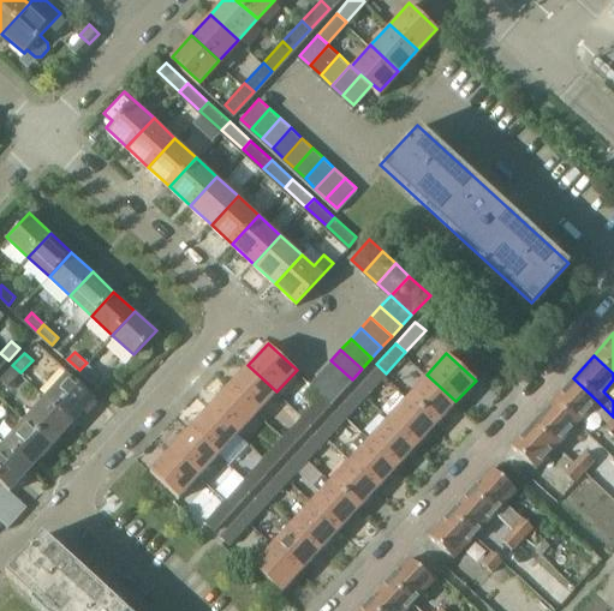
[(331,360),(321,371),(341,390),(352,379),(331,360)]
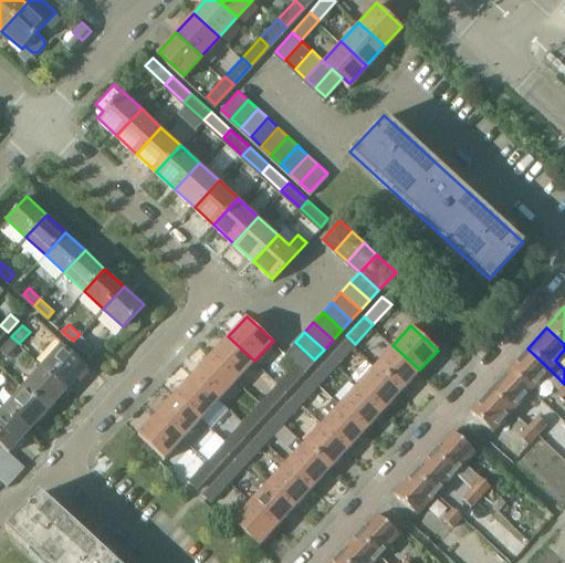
[(80,334),(73,341),(85,352),(92,344),(80,334)]
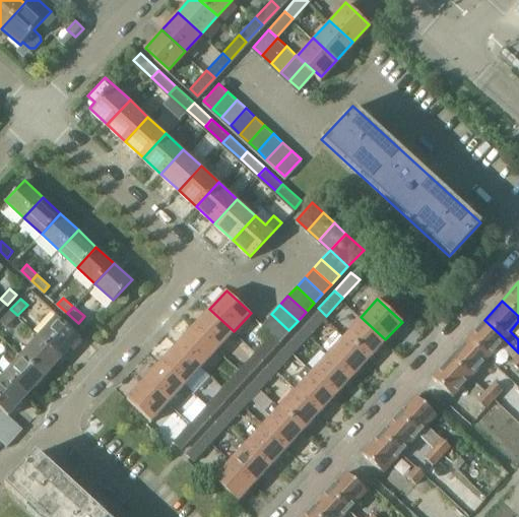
[(326,316),(318,308),(302,326),(310,334),(326,316)]
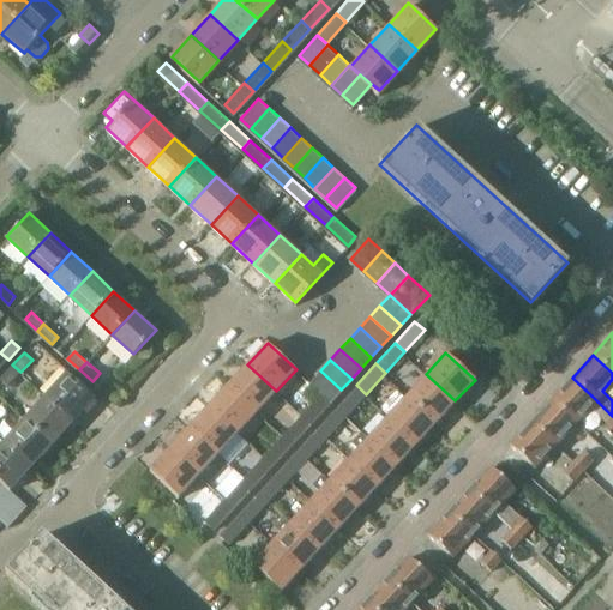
[(0,378),(8,385),(20,372),(12,364),(0,378)]
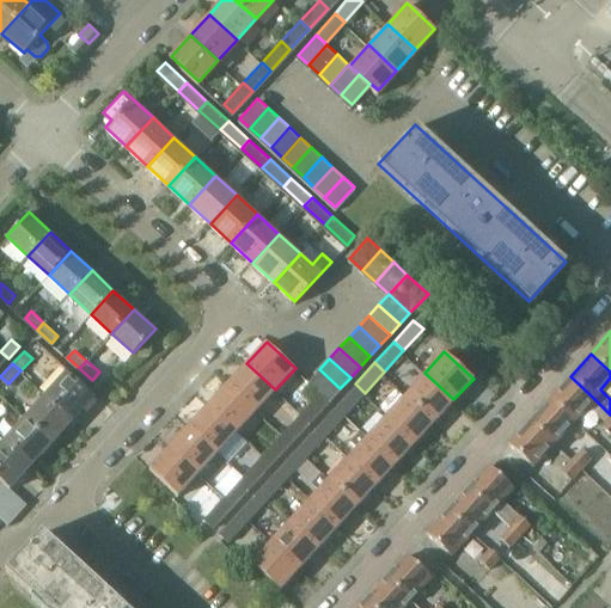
[(227,385),(256,411),(275,390),(246,363),(227,385)]
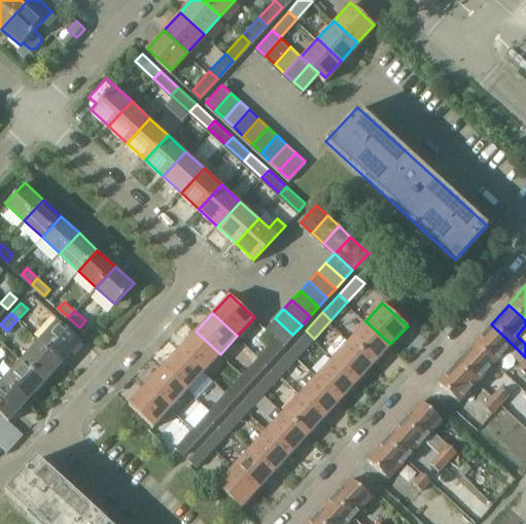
[(275,318),(267,327),(277,337),(284,344),(292,335),(275,318)]
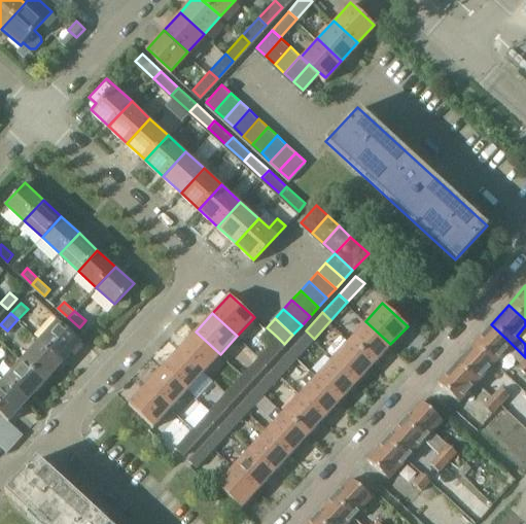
[(38,339),(63,361),(81,341),(57,319),(38,339)]
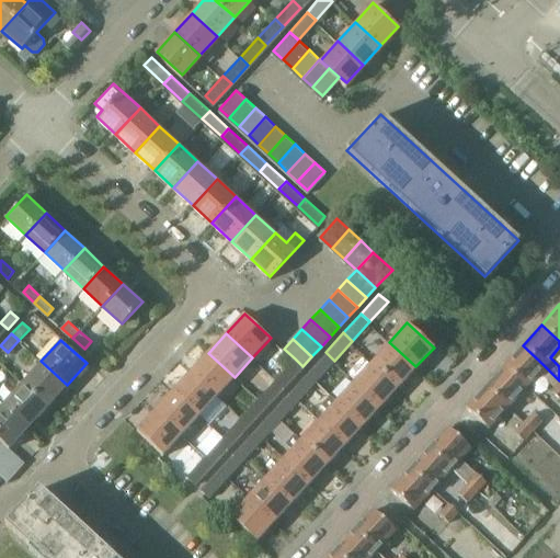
[(415,366),(389,342),(372,361),(398,386),(415,366)]
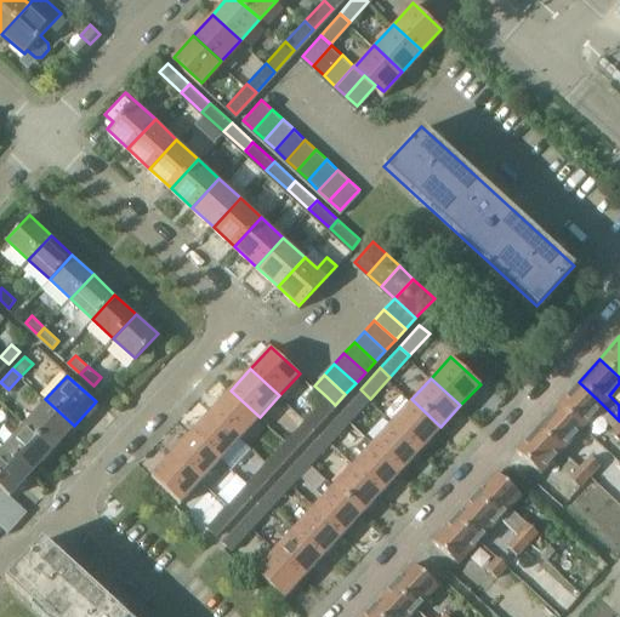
[(581,426),(602,404),(579,382),(557,404),(581,426)]
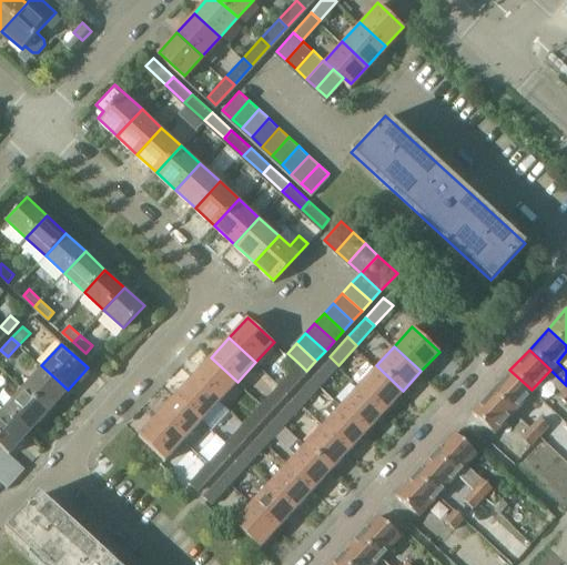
[(338,365),(330,356),(311,376),(321,384),(338,365)]
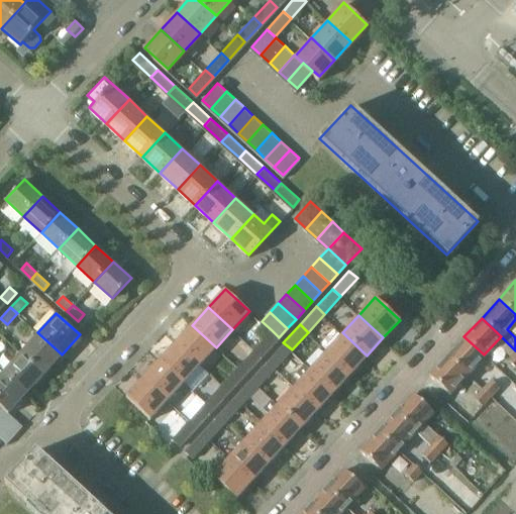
[(176,342),(200,365),(216,347),(192,325),(176,342)]
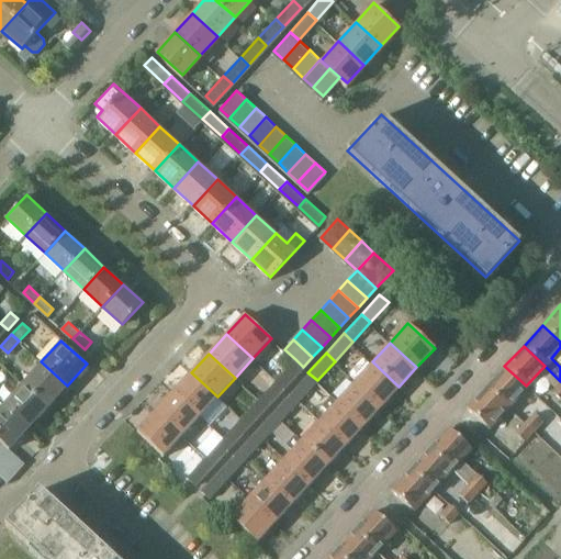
[(277,379),(285,387),(303,367),(295,359),(277,379)]
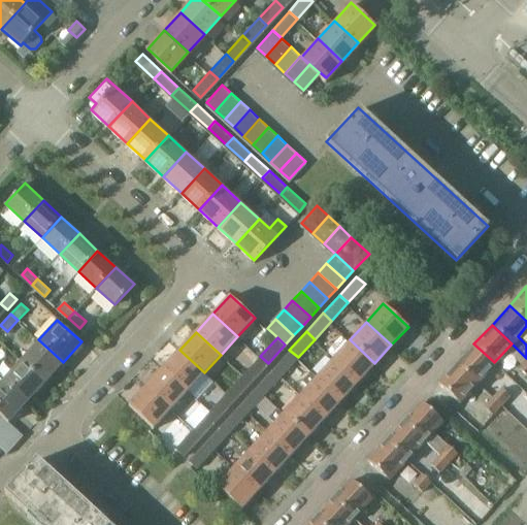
[(63,362),(38,339),(21,359),(44,382),(63,362)]
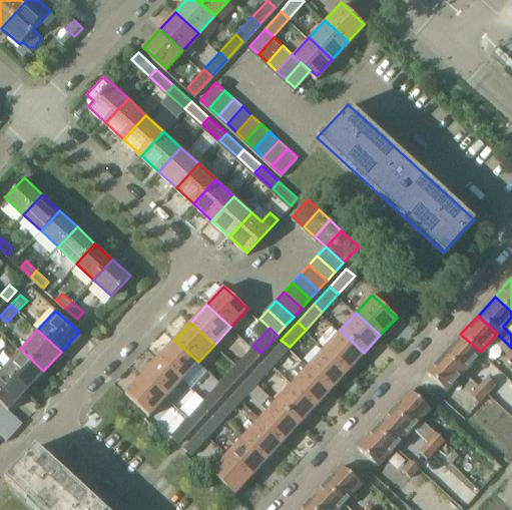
[(364,353),(340,330),(324,348),(348,371),(364,353)]
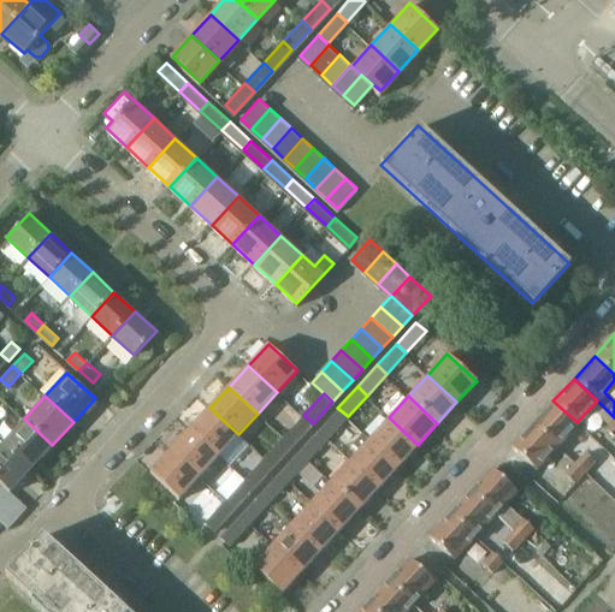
[(577,422),(553,400),(532,423),(556,445),(577,422)]
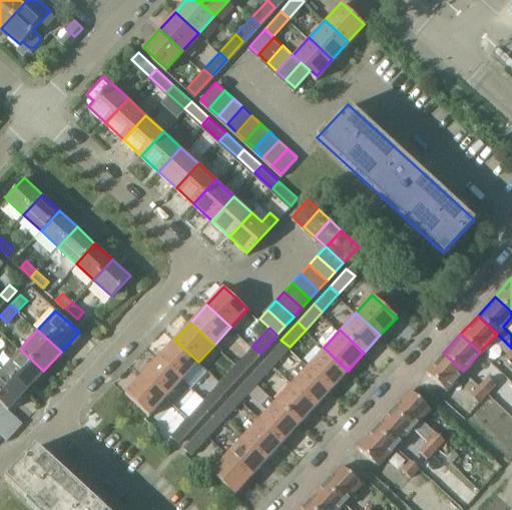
[(158,357),(182,379),(198,362),(174,340),(158,357)]
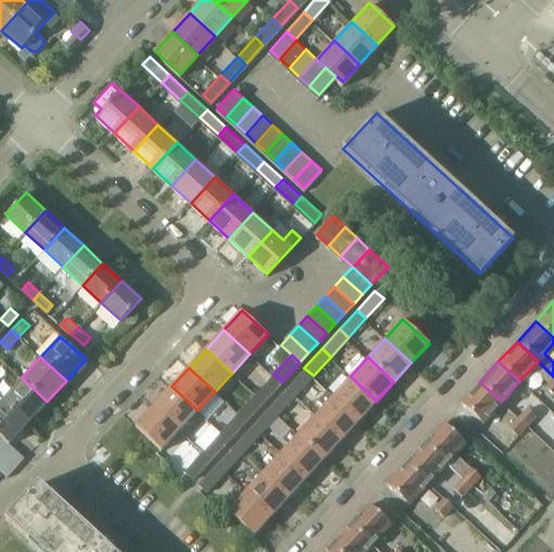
[(313,375),(304,368),(286,386),(295,395),(313,375)]
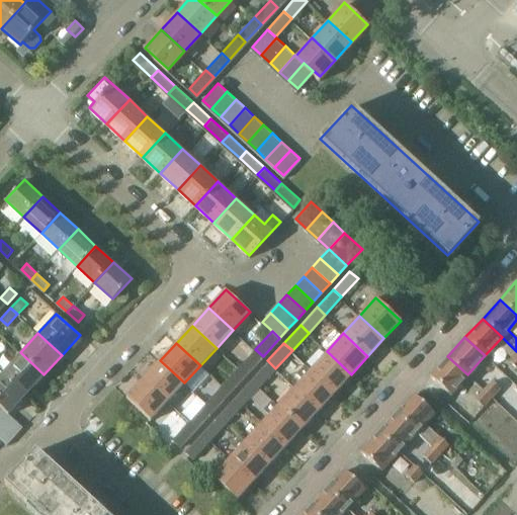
[(239,367),(246,374),(263,356),(255,349),(239,367)]
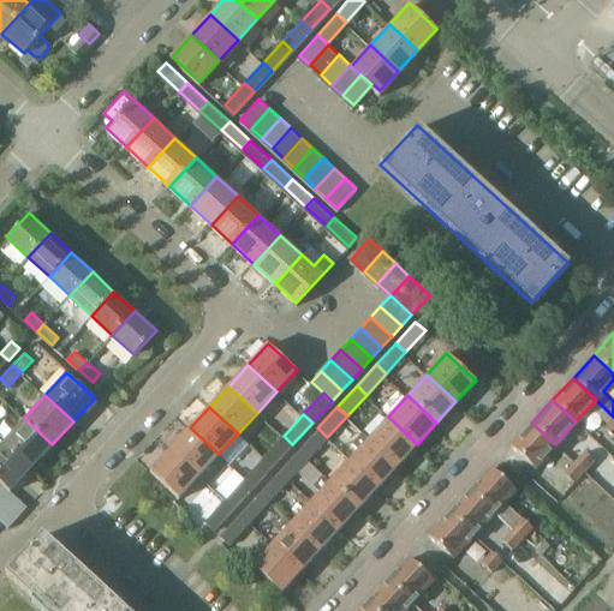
[(613,415),(613,417),(603,427),(613,437),(613,436),(613,415)]
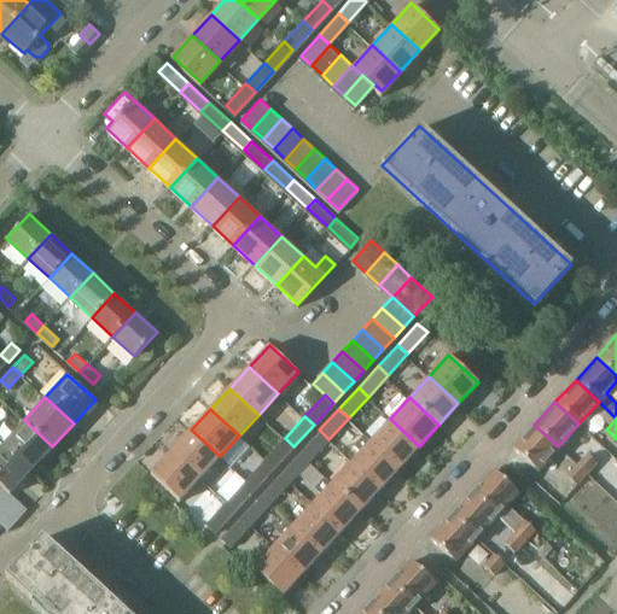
[(419,446),(390,419),(371,439),(400,467),(419,446)]
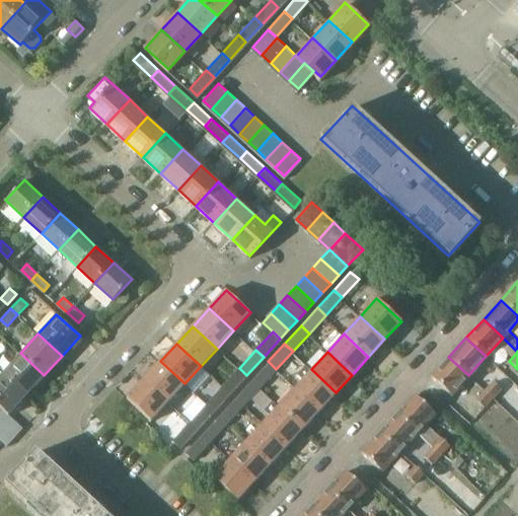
[(44,375),(20,353),(3,372),(26,394),(44,375)]
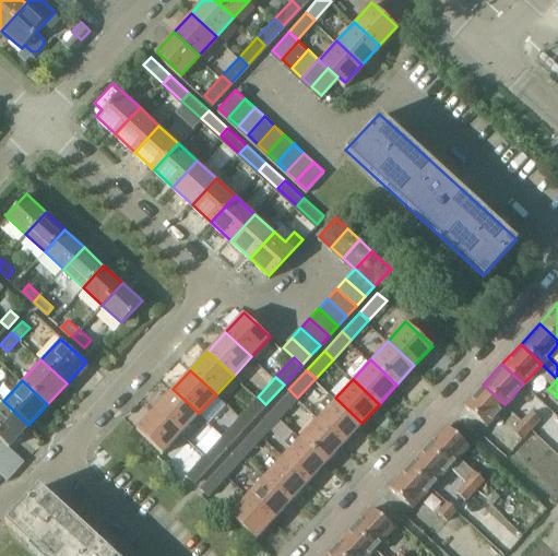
[(505,404),(483,385),(464,405),(485,425),(505,404)]
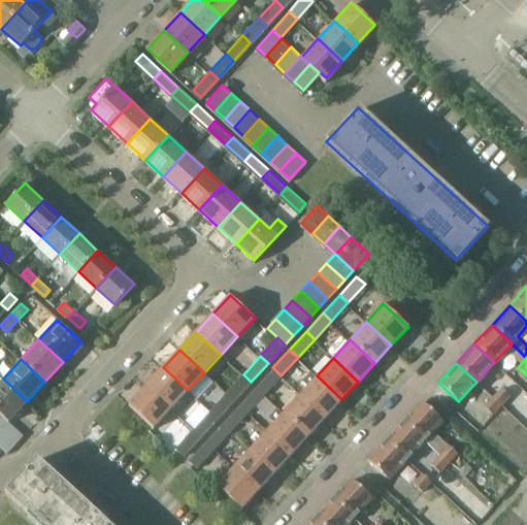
[(146,386),(171,408),(188,390),(163,367),(146,386)]
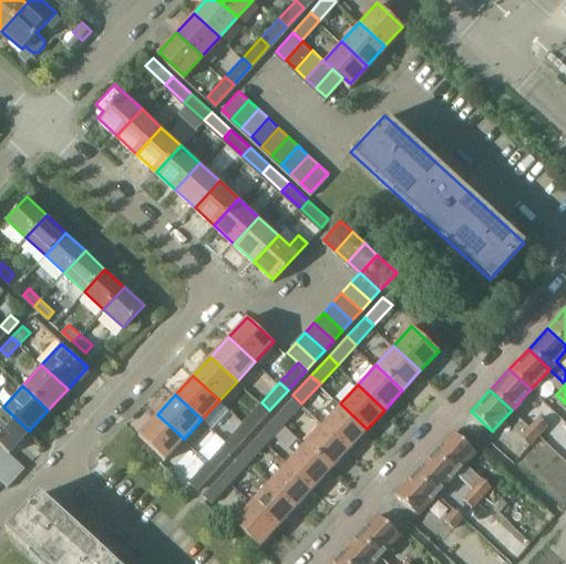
[(301,403),(292,395),(275,414),(284,422),(301,403)]
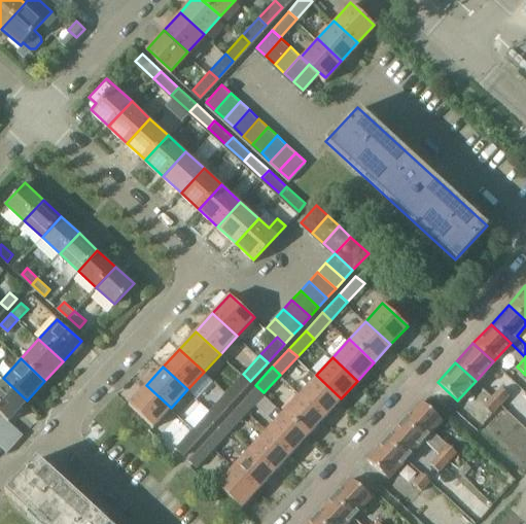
[(226,392),(234,398),(250,381),(243,374),(226,392)]
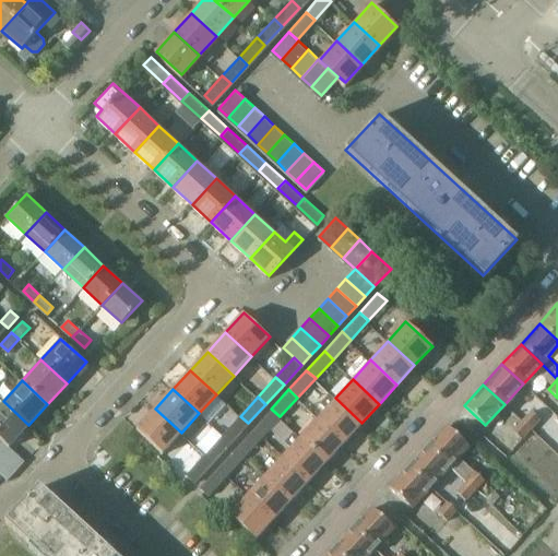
[(361,423),(335,398),(317,417),(344,442),(361,423)]
